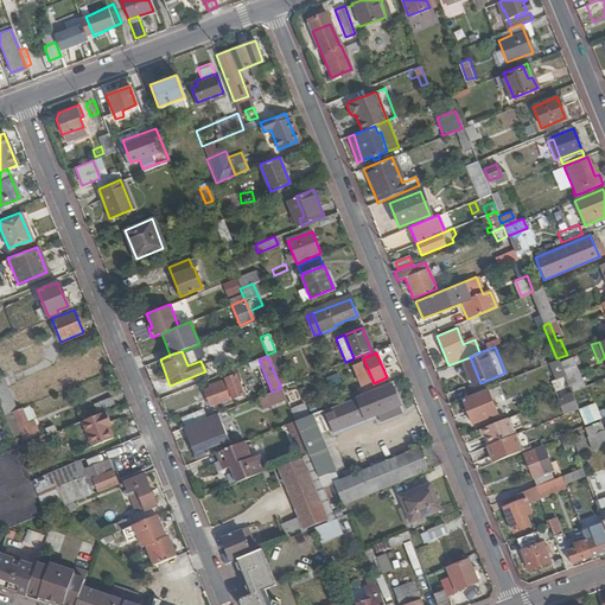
[(561,368),(556,358),(548,362),(554,377),(564,374),(561,368)]
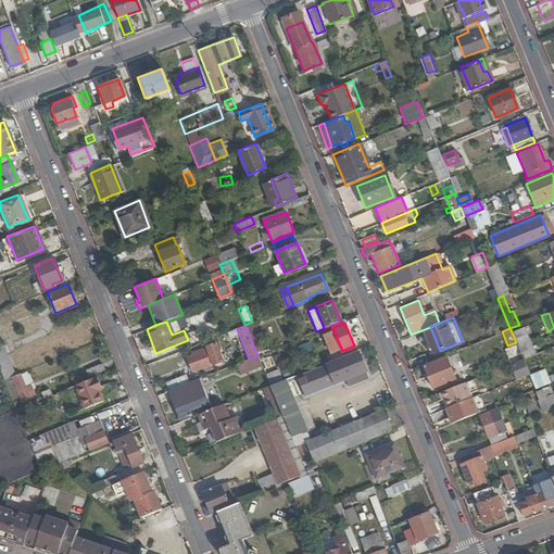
[(516,342),(523,359),(530,355),(520,334),(514,337),(516,342)]
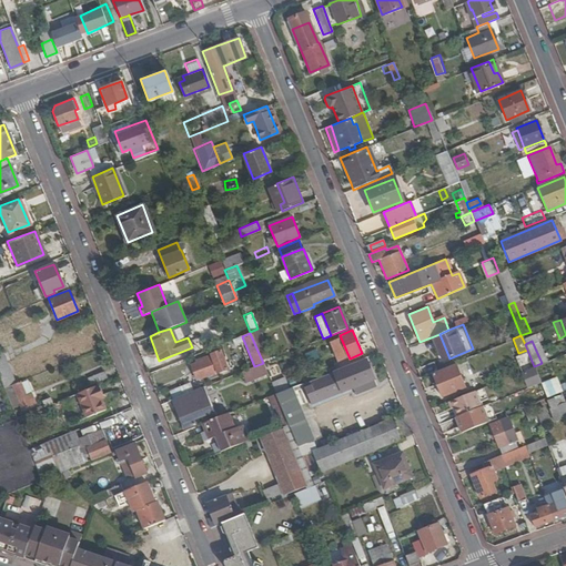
[(195,381),(226,370),(220,351),(194,361),(195,362),(190,364),(195,381)]
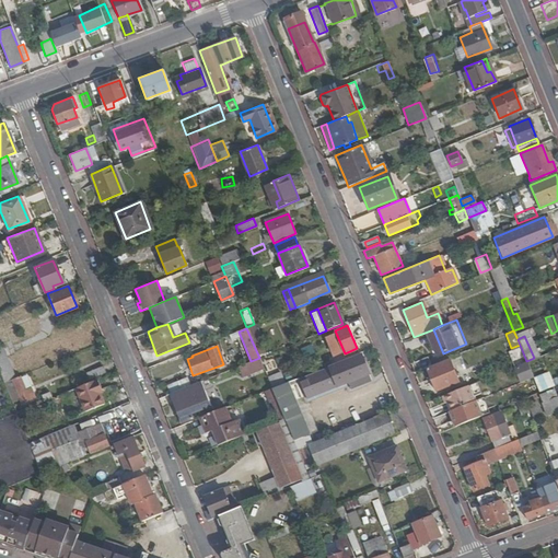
[(1,347),(0,347),(0,374),(3,382),(14,378),(1,347)]
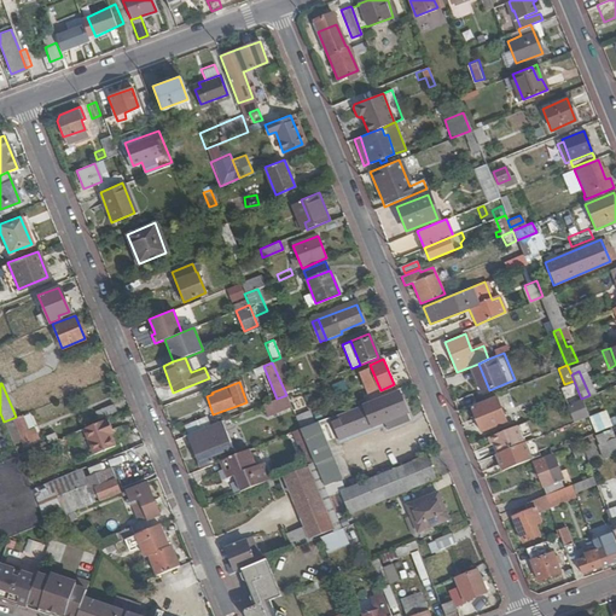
[(455,410),(482,400),(477,390),(452,400),(455,410)]
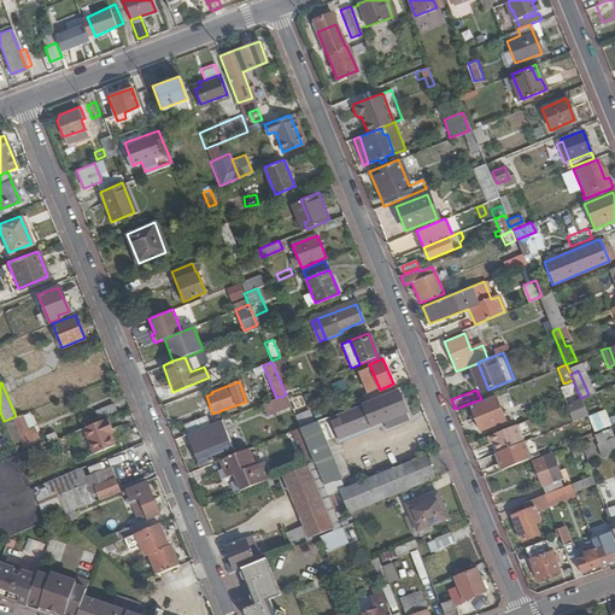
[(314,461),(314,463),(344,451),(338,438),(384,420),(387,427),(408,419),(397,391),(329,419),(328,415),(314,421),(299,427),(310,454),(314,461)]
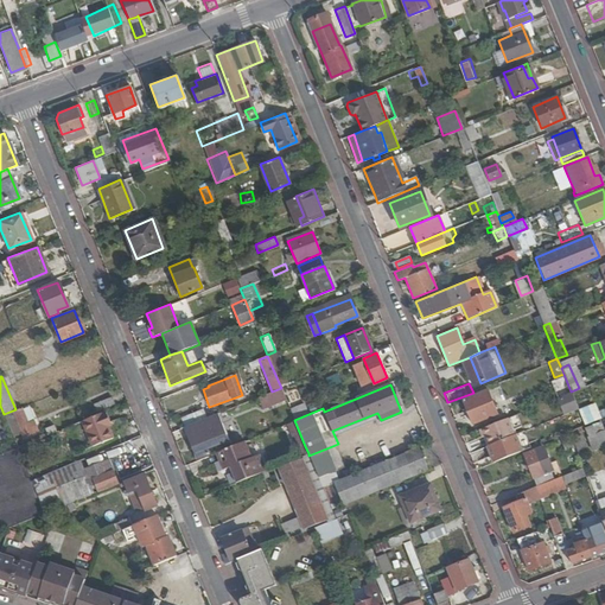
[(286,399),(281,388),(272,392),(276,403),(286,399)]
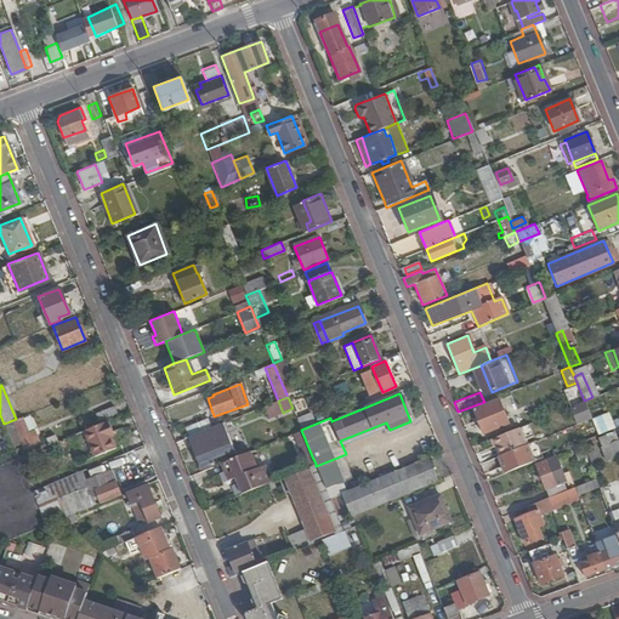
[(483,432),(507,422),(498,398),(473,408),(483,432)]
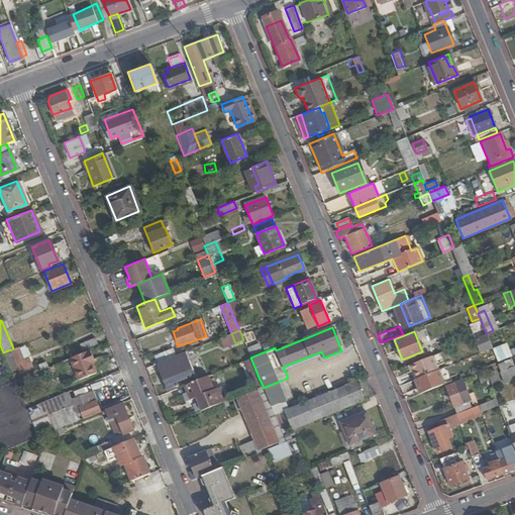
[(84,348),(96,343),(92,333),(80,338),(84,348)]
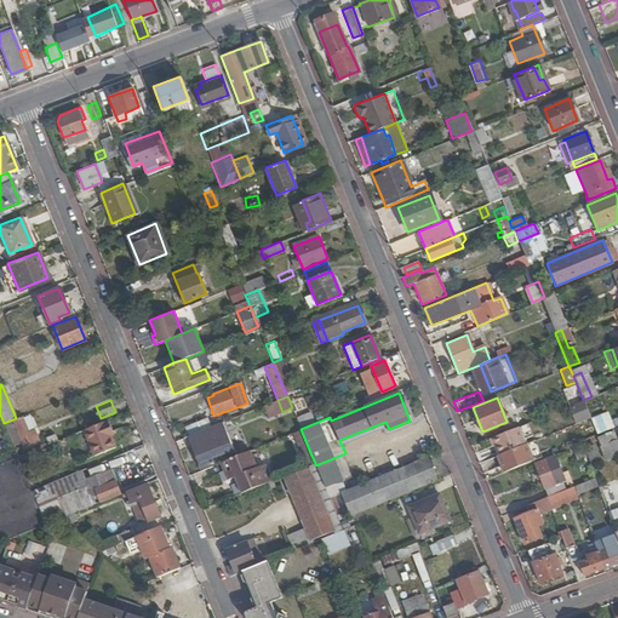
[(610,410),(593,416),(599,431),(616,425),(610,410)]
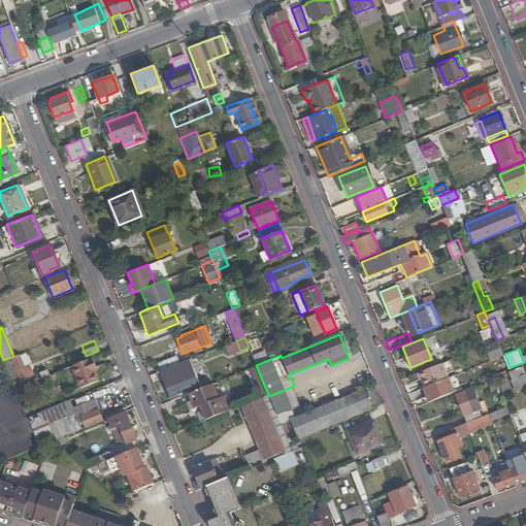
[(264,350),(252,355),(256,365),(268,360),(264,350)]
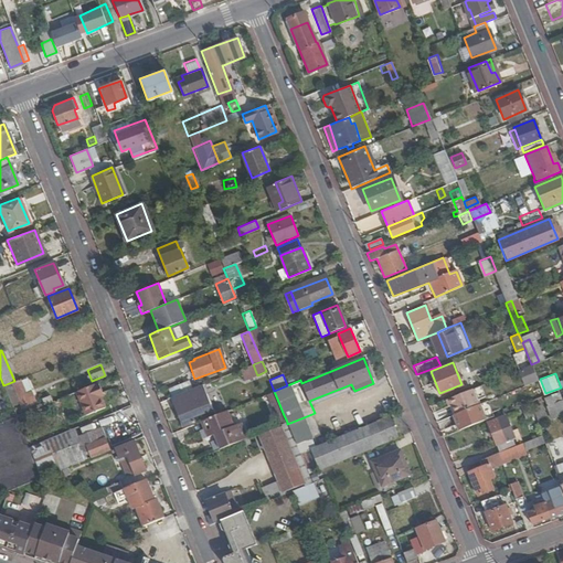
[(19,380),(3,386),(8,399),(16,395),(21,406),(29,403),(19,380)]
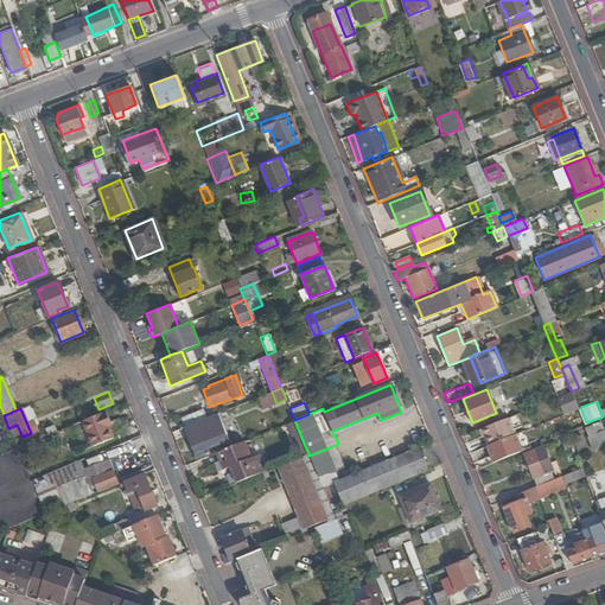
[(196,422),(207,418),(203,409),(179,419),(183,427),(185,427),(196,422)]
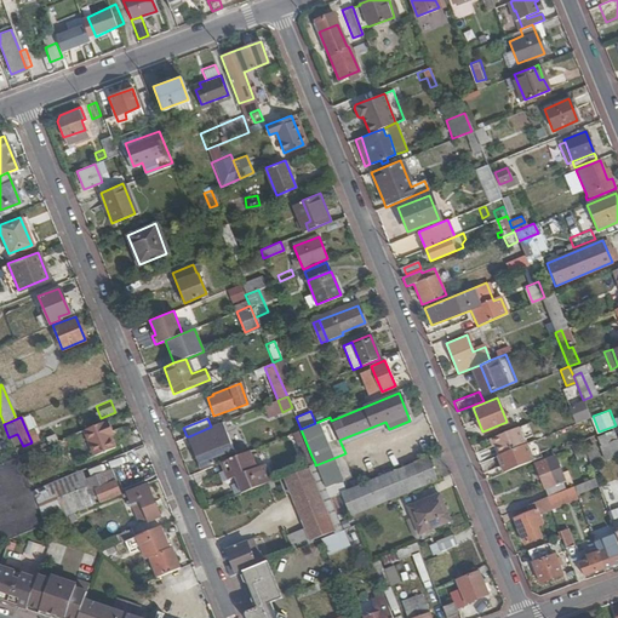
[(110,431),(106,419),(81,430),(92,457),(114,448),(109,436),(108,433),(110,431)]
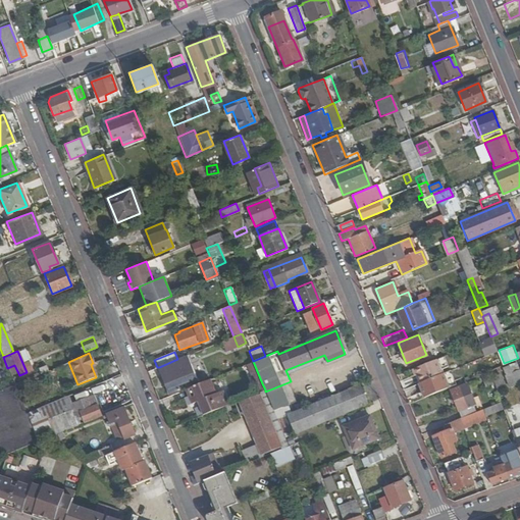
[(440,373),(435,359),(414,367),(416,373),(419,381),(440,373)]
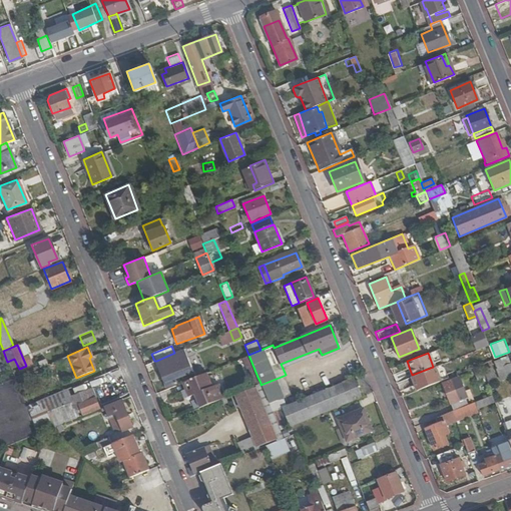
[(500,379),(510,374),(510,367),(507,356),(500,358),(503,365),(496,368),(500,379)]
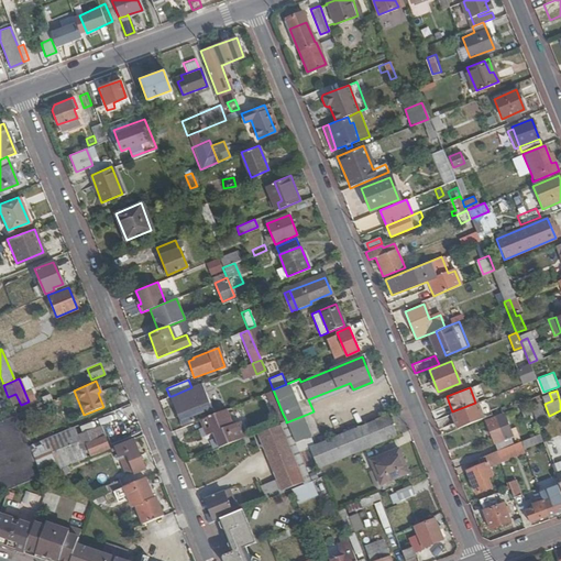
[(193,420),(182,392),(172,396),(184,425),(193,420)]
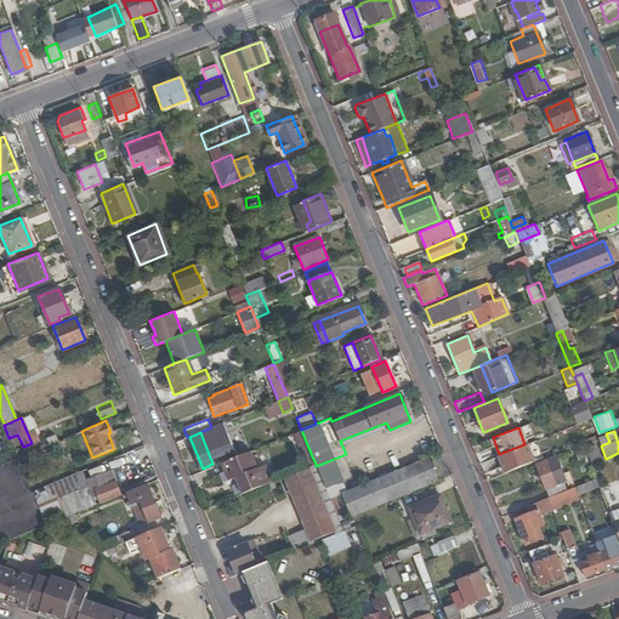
[(49,443),(58,439),(56,433),(46,437),(49,443)]
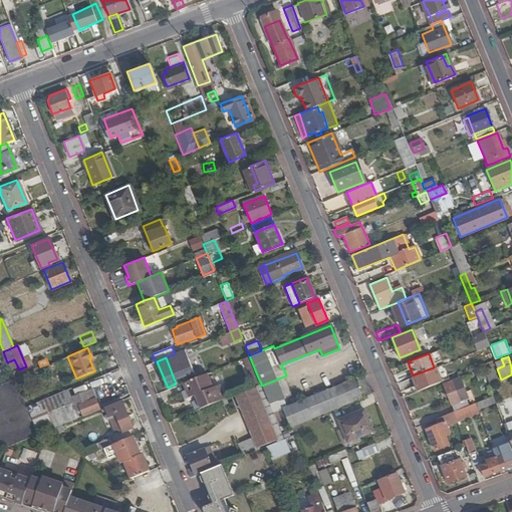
[(228,367),(238,392),(250,388),(241,366),(237,368),(236,364),(228,367)]
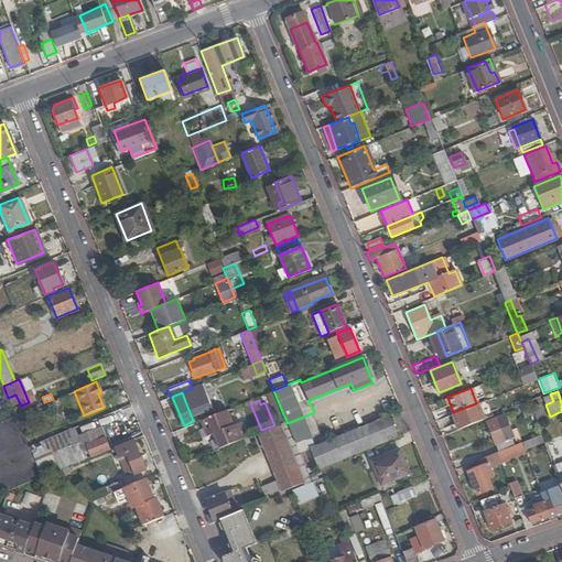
[(478,402),(476,403),(453,412),(451,413),(455,422),(457,421),(460,428),(484,418),(478,402)]
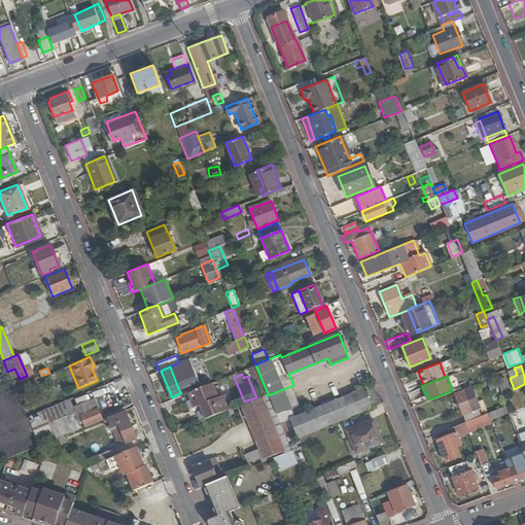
[(487,379),(490,389),(497,387),(494,378),(487,379)]
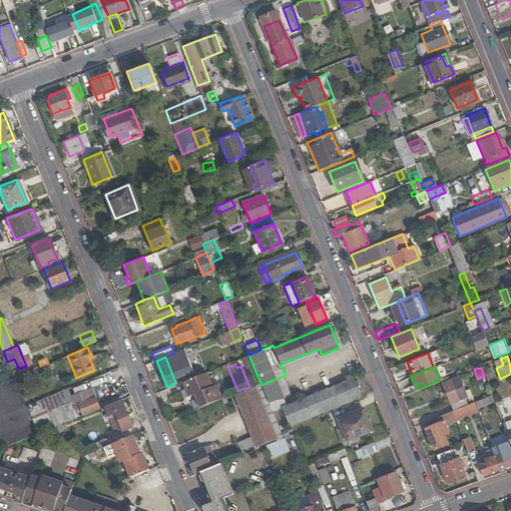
[(487,371),(490,379),(496,377),(493,369),(487,371)]
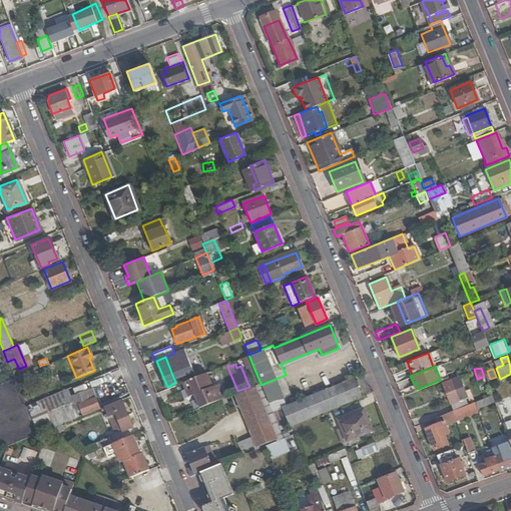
[(112,379),(108,371),(93,377),(96,385),(112,379)]
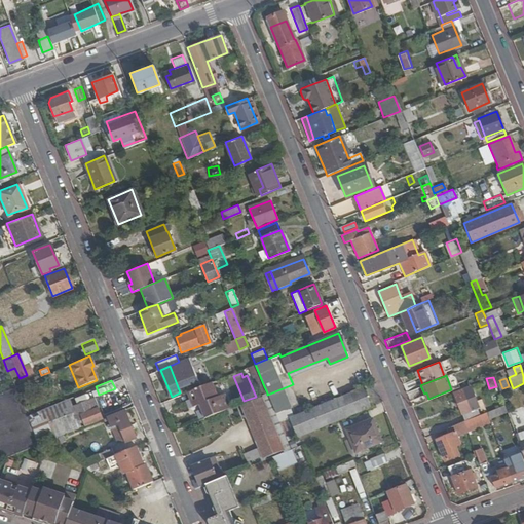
[(216,397),(211,382),(188,391),(194,405),(199,403),(206,417),(228,408),(222,394),(216,397)]
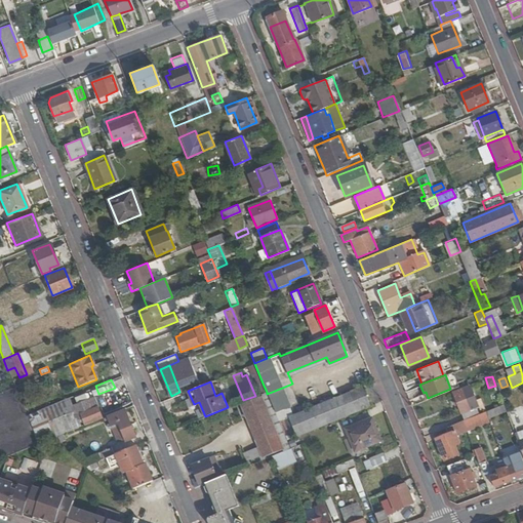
[(372,404),(363,385),(278,420),(285,439),(372,404)]
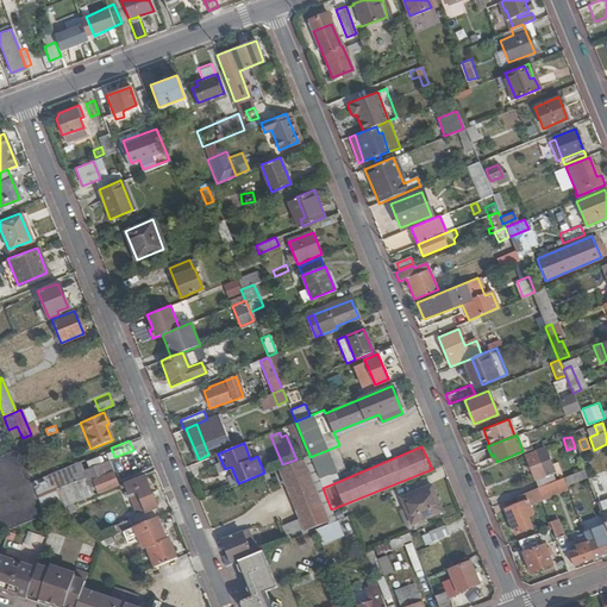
[(537,487),(554,481),(545,458),(549,457),(544,446),(524,455),(537,487)]
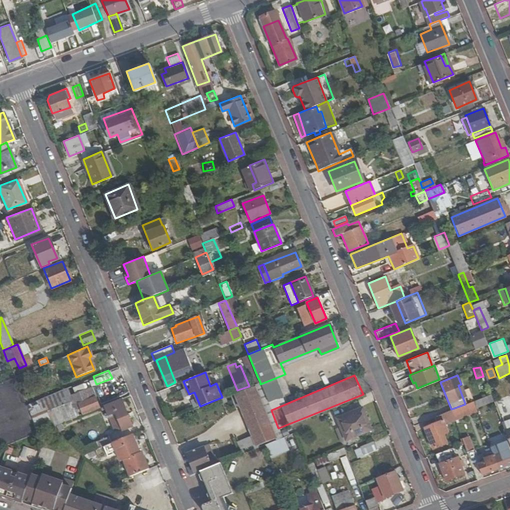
[(26,403),(14,376),(0,381),(0,446),(6,443),(37,431),(34,423),(26,403)]
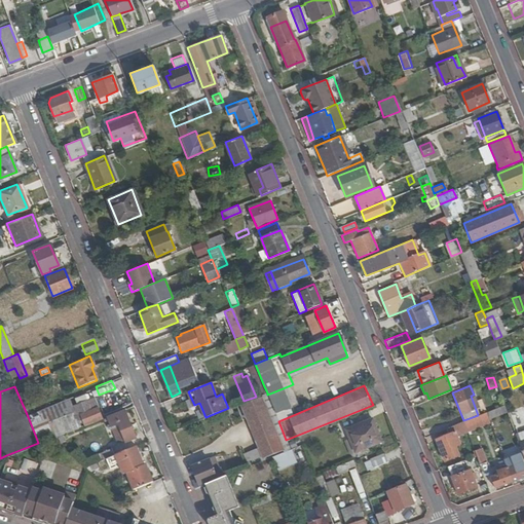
[(261,395),(267,393),(264,386),(258,388),(261,395)]
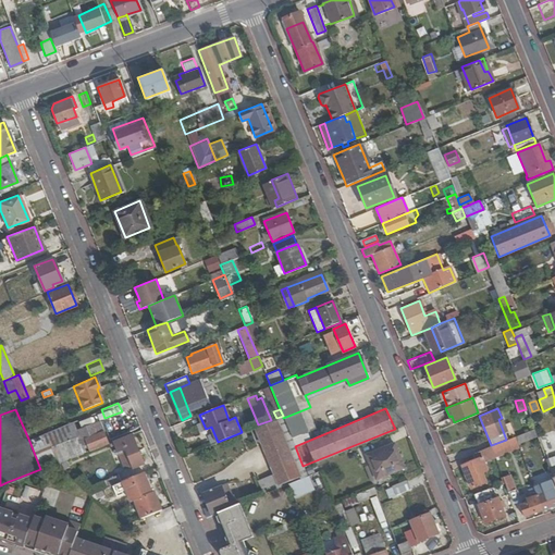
[(77,435),(81,443),(82,442),(82,443),(86,442),(88,448),(107,441),(102,431),(96,433),(90,418),(76,424),(81,434),(77,435)]
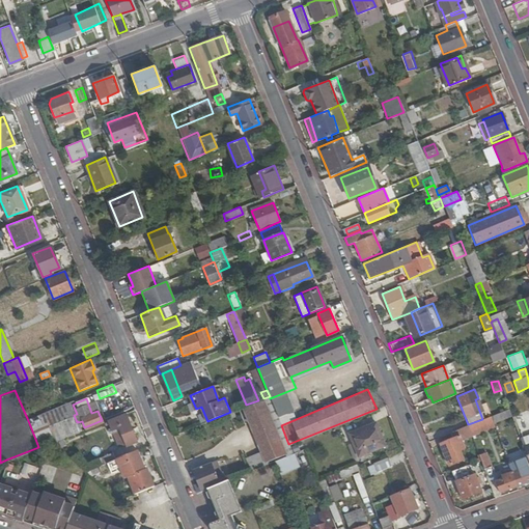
[(288,444),(281,425),(277,417),(270,398),(244,409),(261,453),(245,460),(249,471),(267,464),(266,462),(291,451),(289,447),(288,444)]
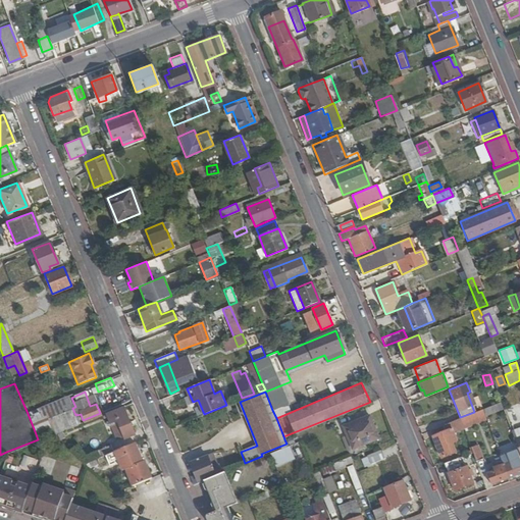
[(479,404),(488,400),(485,393),(476,397),(479,404)]
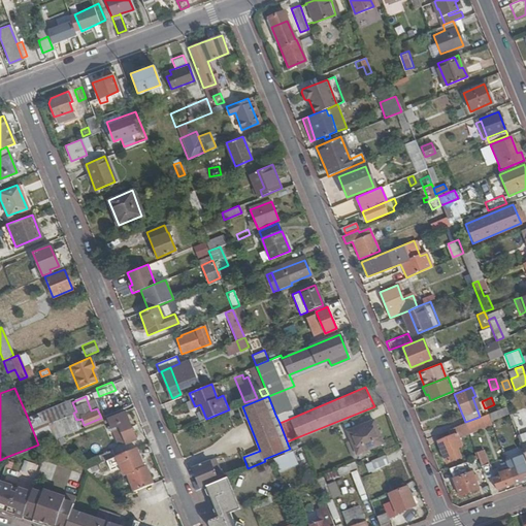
[(45,432),(35,436),(38,445),(47,440),(54,438),(80,428),(77,420),(77,419),(76,420),(75,420),(72,413),(74,412),(69,398),(58,403),(61,409),(40,418),(45,432)]
